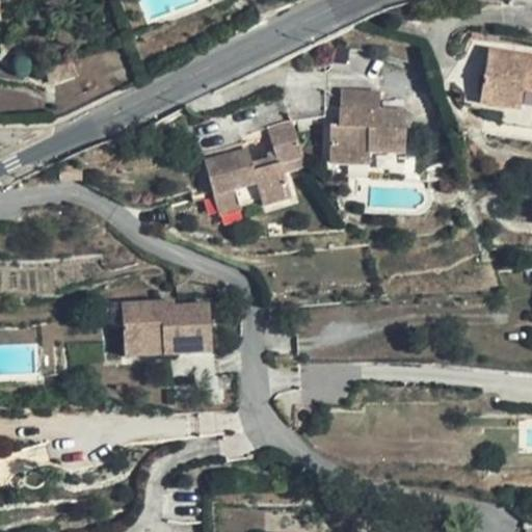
[(499,52),(489,51),(487,64),(496,65),(499,52)]
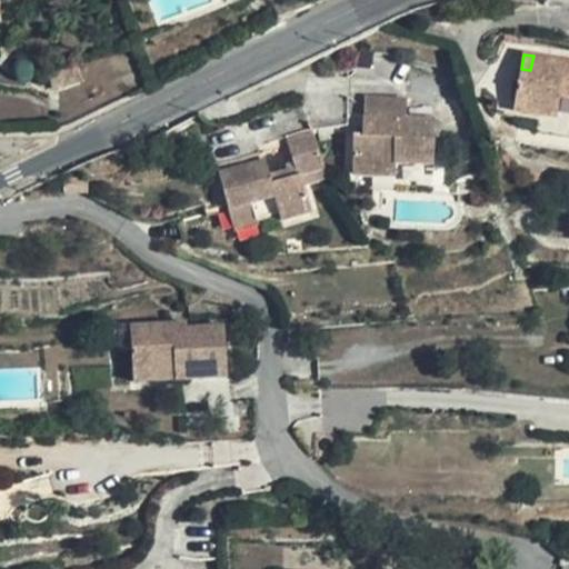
[(568,61),(533,56),(530,70),(521,69),(515,109),(513,116),(539,120),(537,132),(568,137),(568,61)]
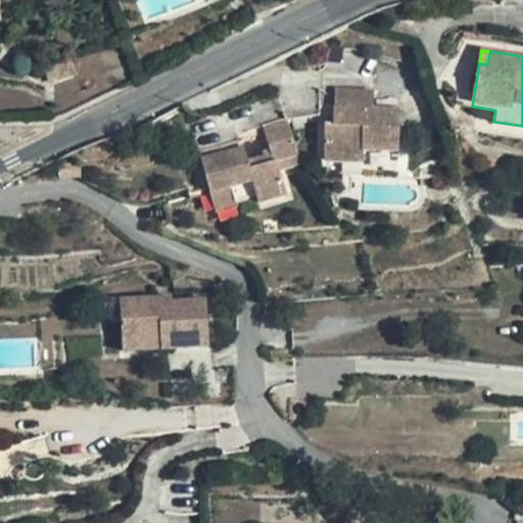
[(74,73),(69,60),(46,68),(50,81),(74,73)]
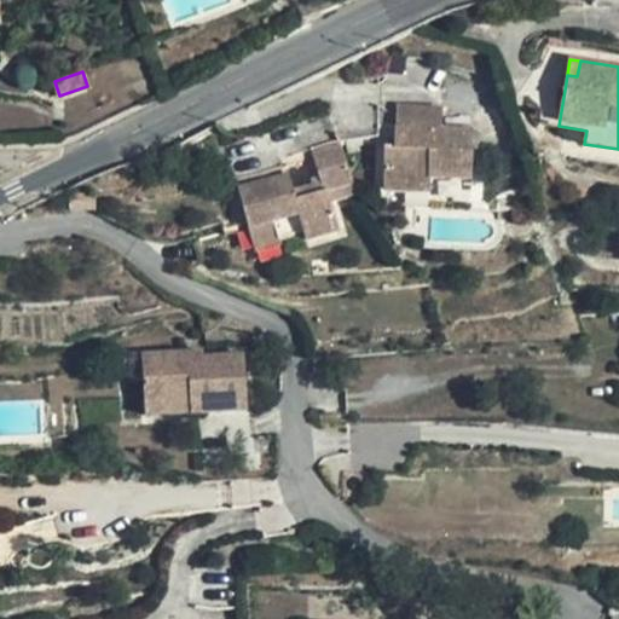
[(443,109),(397,108),(395,148),(385,148),(383,189),(429,190),(431,175),(472,177),(473,131),(441,129),(443,109)]
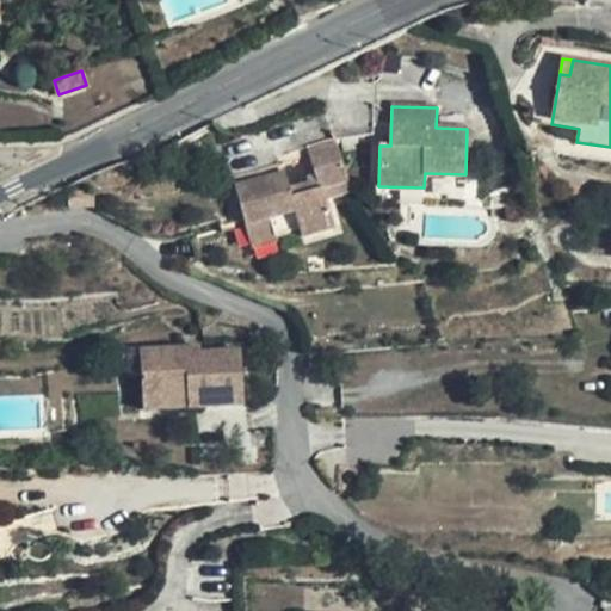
[(320,189),(322,189),(349,180),(337,143),(309,152),(320,189)]
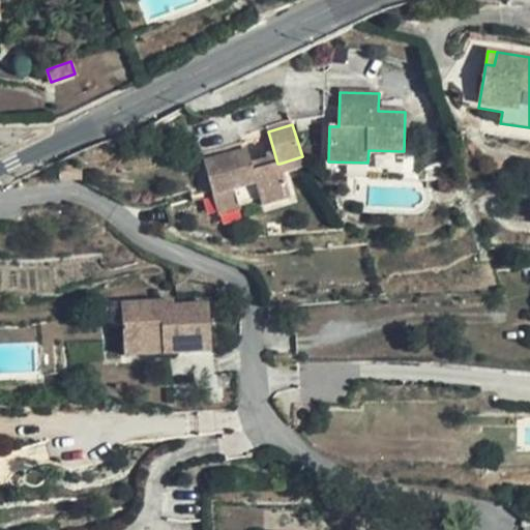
[(280,164),(277,164),(254,170),(247,150),(205,162),(214,195),(235,189),(239,204),(261,199),(262,204),(290,196),(283,174),(280,164)]
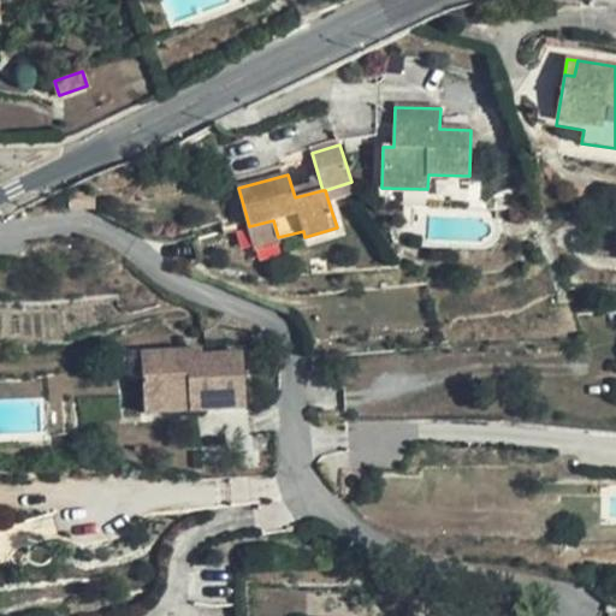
[(354,193),(351,182),(325,190),(329,202),(354,193)]
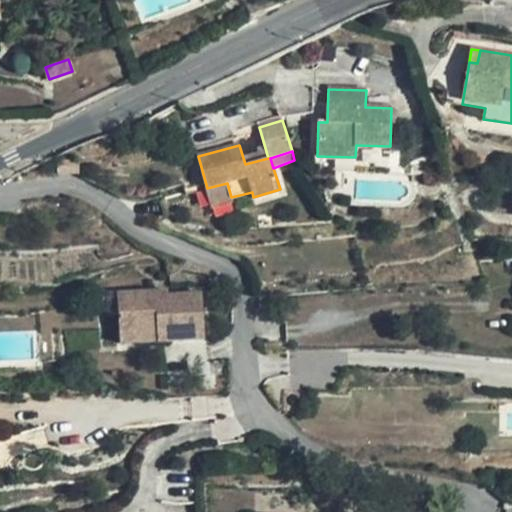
[(231,197),(227,183),(207,188),(211,203),(231,197)]
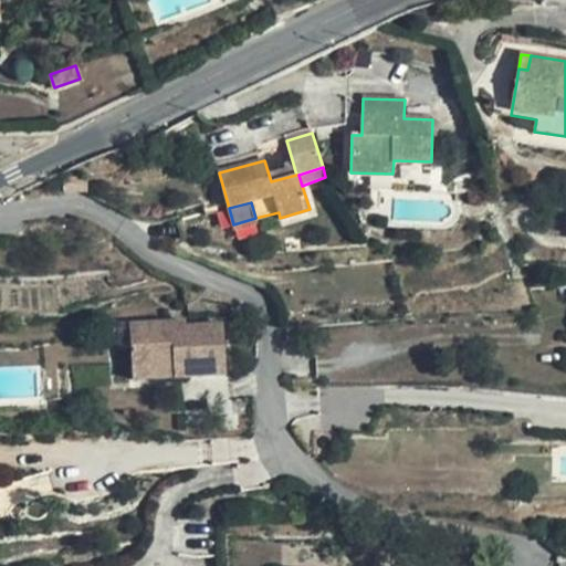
[(186,326),(186,322),(132,325),(135,378),(226,373),(223,325),(186,326)]
